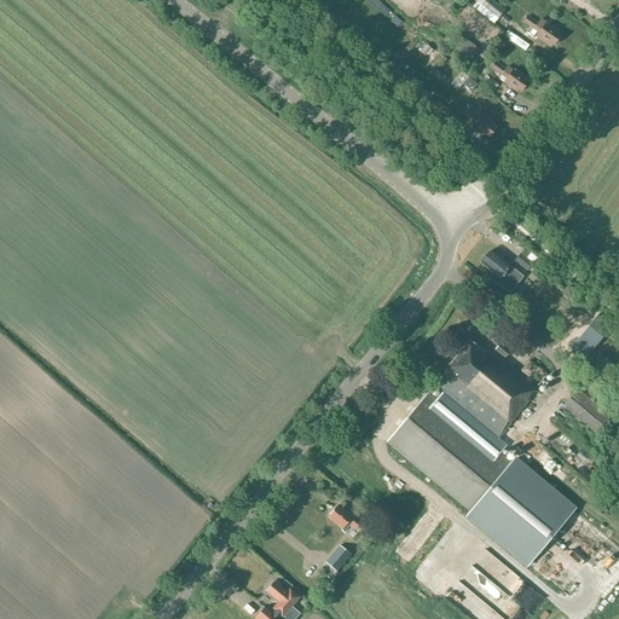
[(505,11),(491,0),(485,0),(481,6),(498,19),(505,11)]
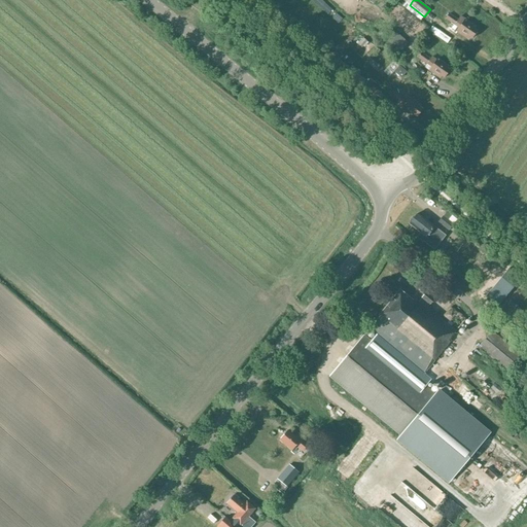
[(450,14),(446,20),(451,23),(447,28),(455,34),(457,32),(467,39),(468,37),(471,39),(477,31),(475,29),(476,27),(465,21),(460,16),(458,20),(450,14)]
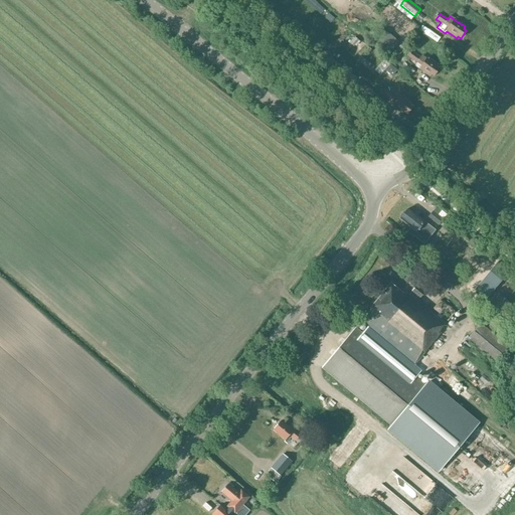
[(440,36),(421,24),(418,30),(437,42),(440,36)]
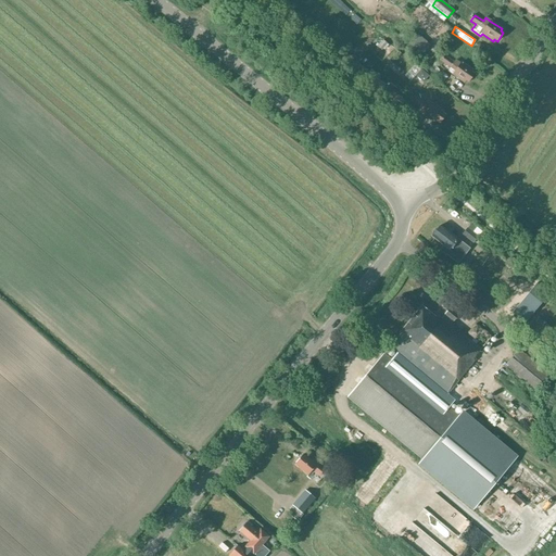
[(416,33),(405,48),(420,59),(430,43),(416,33)]
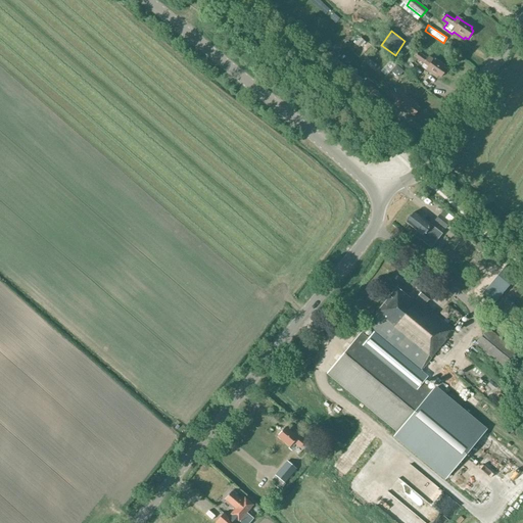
[(363,40),(368,43),(372,35),(367,32),(363,40)]
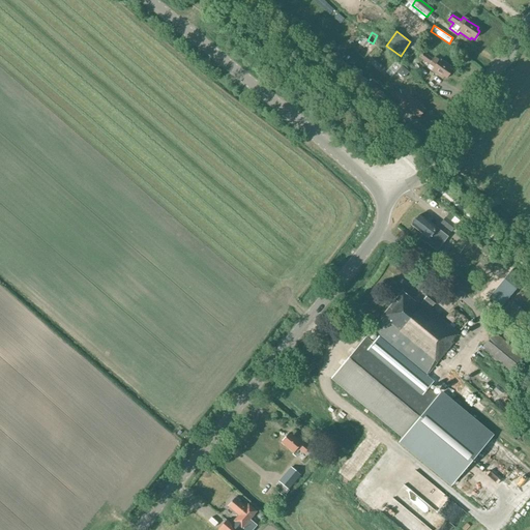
[(449,68),(450,67),(441,60),(438,63),(424,54),(421,59),(434,68),(432,71),(442,79),(443,77),(446,79),(452,70),(449,68)]
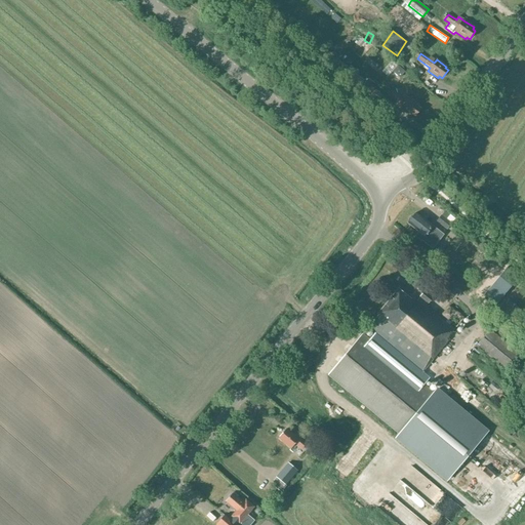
[(401,97),(394,92),(393,92),(390,97),(398,104),(401,97)]
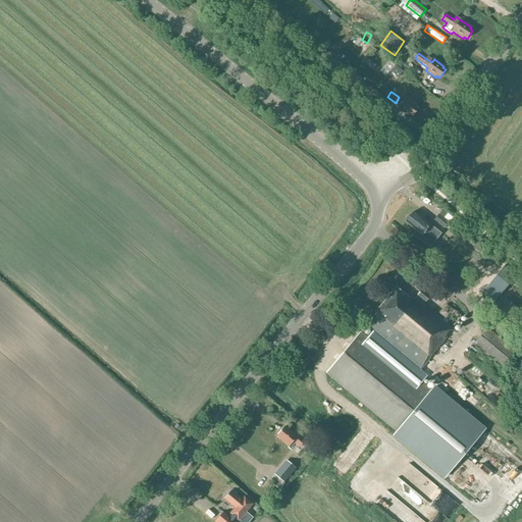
[(415,106),(417,105),(406,97),(398,109),(408,116),(410,114),(412,116),(418,108),(415,106)]
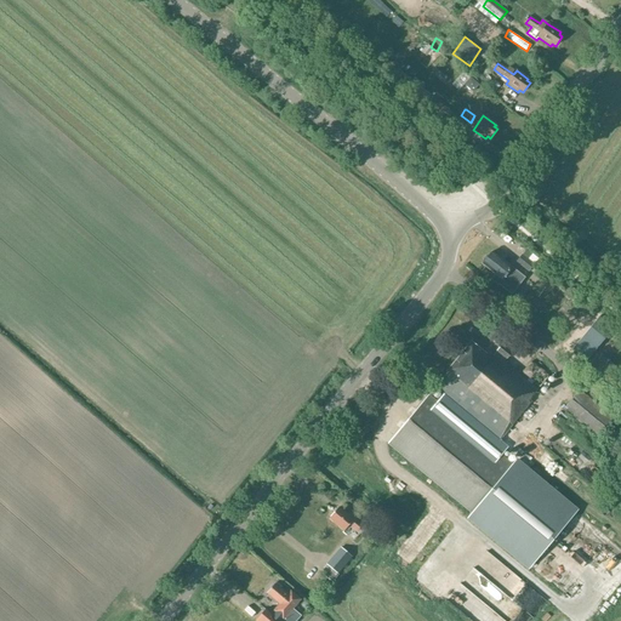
[(482,263),(482,265),(495,274),(490,280),(497,285),(497,284),(511,295),(524,278),(512,269),(511,267),(491,252),(482,263)]
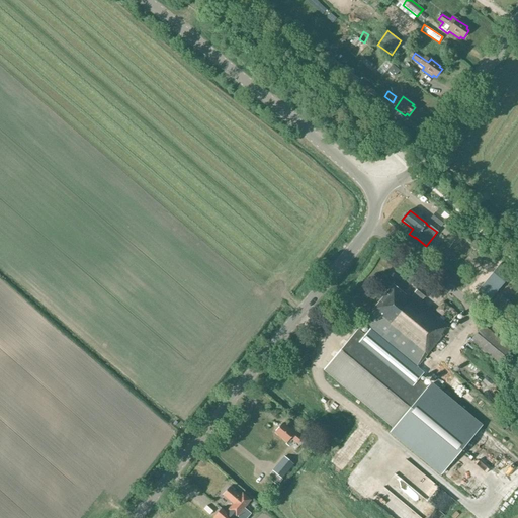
[(441,227),(446,221),(435,212),(431,219),(441,227)]
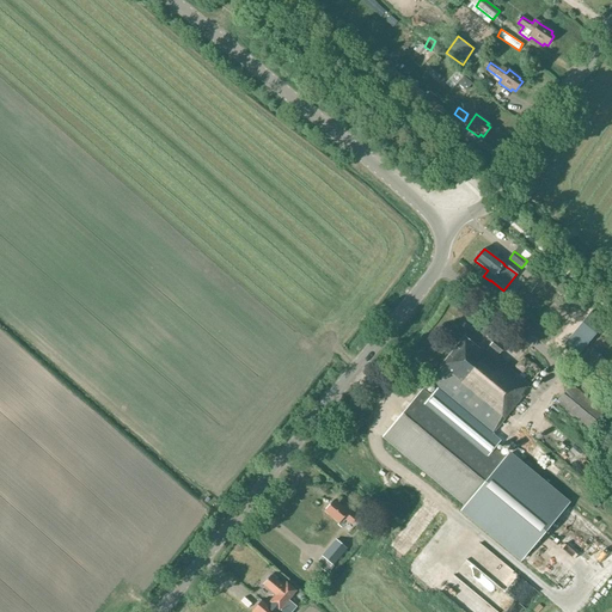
[(479,349),(464,337),(440,366),(436,371),(438,372),(428,383),(436,390),(430,397),(422,390),(383,438),(463,507),(459,512),(520,562),(570,503),(509,453),(505,459),(461,422),(469,415),(491,435),(525,397),(521,395),(530,385),(524,380),(526,377),(531,381),(540,371),(524,357),(514,368),(521,373),(518,377),(496,357),(503,348),(494,341),(485,352),(481,348),(479,349)]
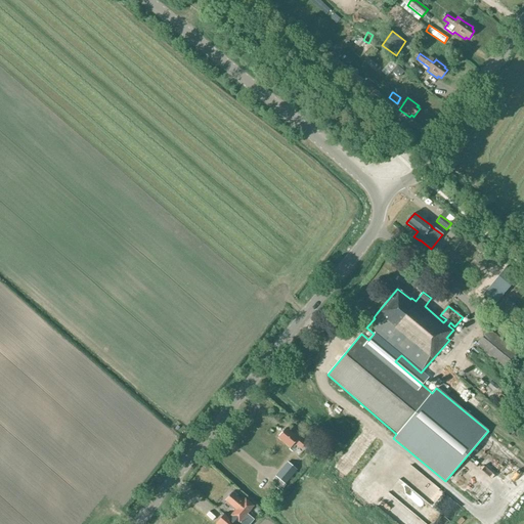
[(496,298),(490,293),(488,296),(494,301),(496,298)]
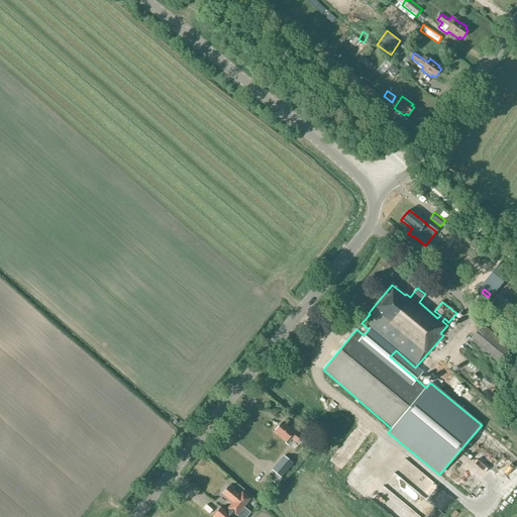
[(507,307),(500,301),(490,313),(497,319),(507,307)]
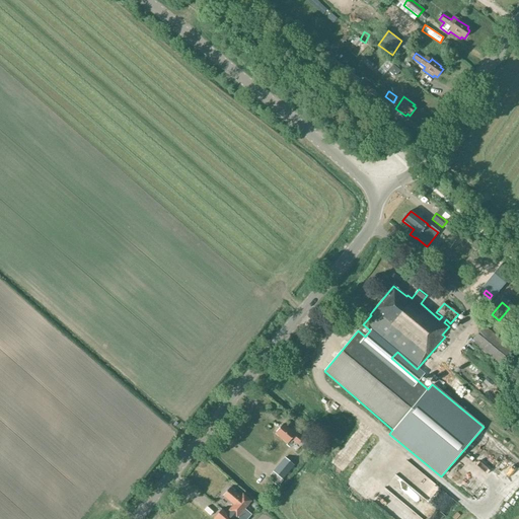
[(503,368),(515,352),(484,326),(471,342),(503,368)]
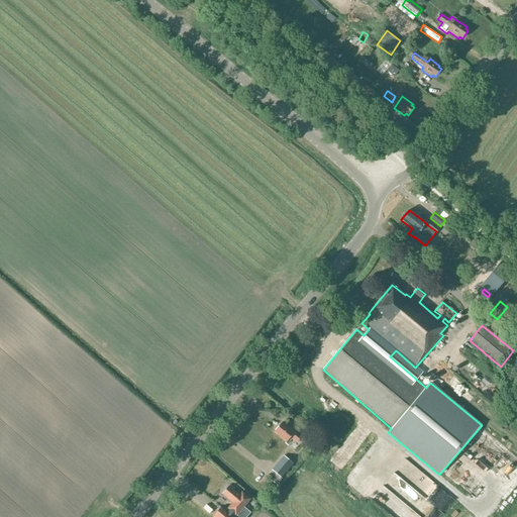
[(471,350),(462,359),(493,392),(502,384),(471,350)]
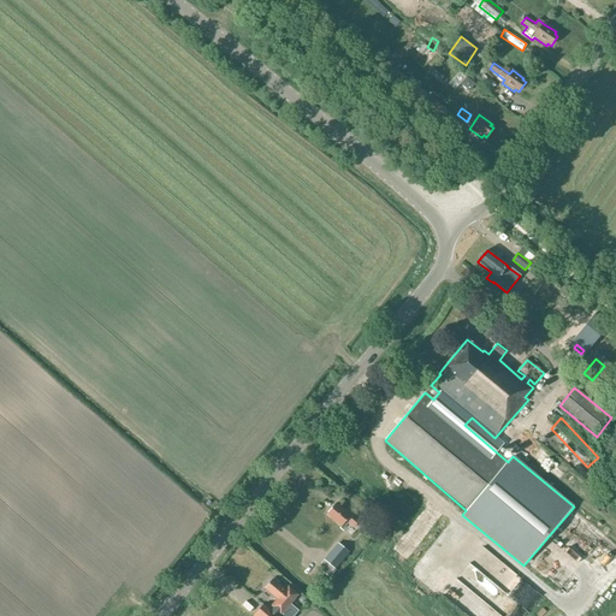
[(362,525),(344,509),(343,510),(336,503),(326,515),(341,527),(347,521),(357,531),(362,525)]
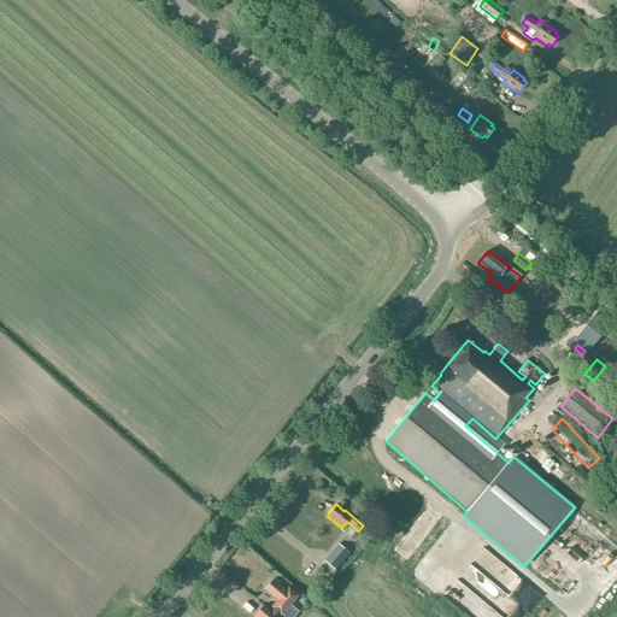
[(350,553),(339,544),(324,560),(324,562),(319,566),(330,575),(335,570),(350,553)]
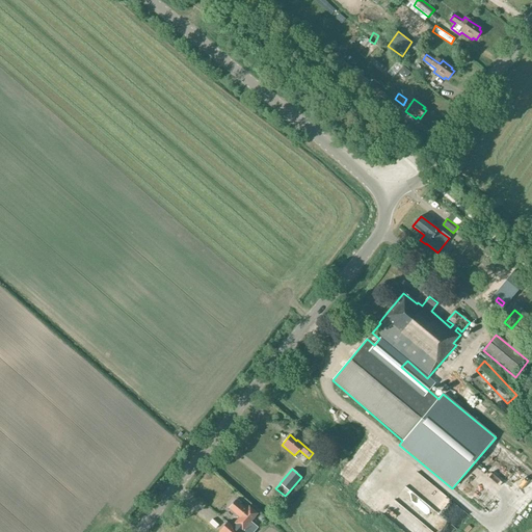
[(395,500),(401,504),(399,506),(409,514),(433,483),(418,471),(395,500)]
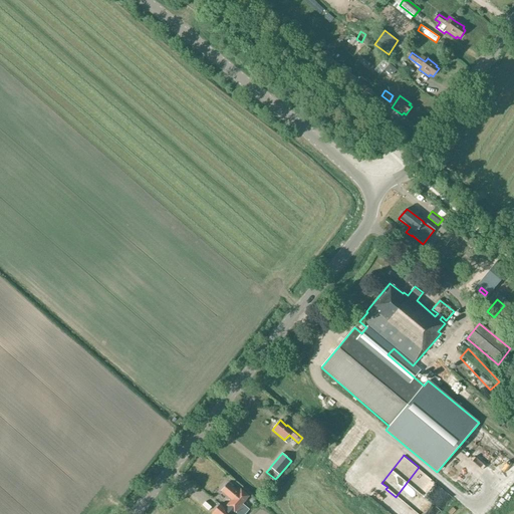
[(471,486),(479,477),(471,470),(463,479),(471,486)]
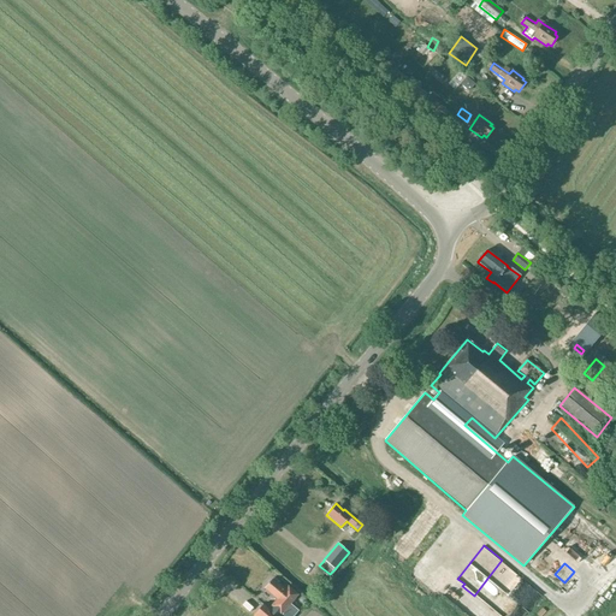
[(279,615),(295,598),(272,579),(264,588),(265,590),(264,591),(268,596),(270,593),(276,599),(268,608),(262,604),(254,615),(255,615),(279,615)]
